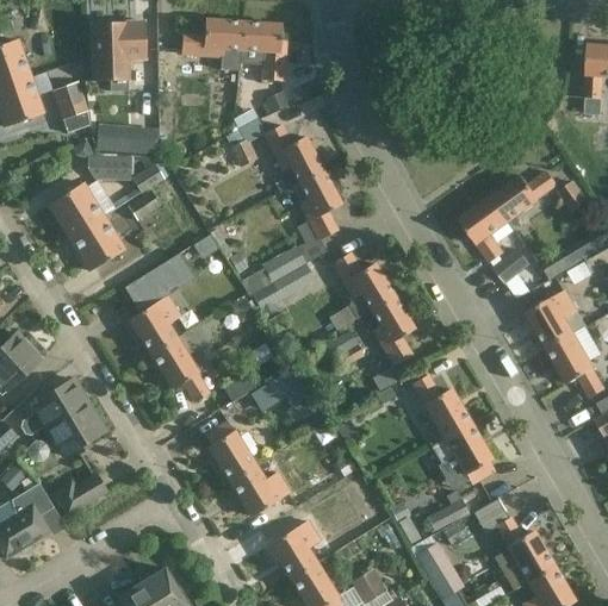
[(242,49),(243,49),(244,20),(206,18),(205,35),(184,33),(182,52),(224,55),(223,68),(241,69),(242,49)]
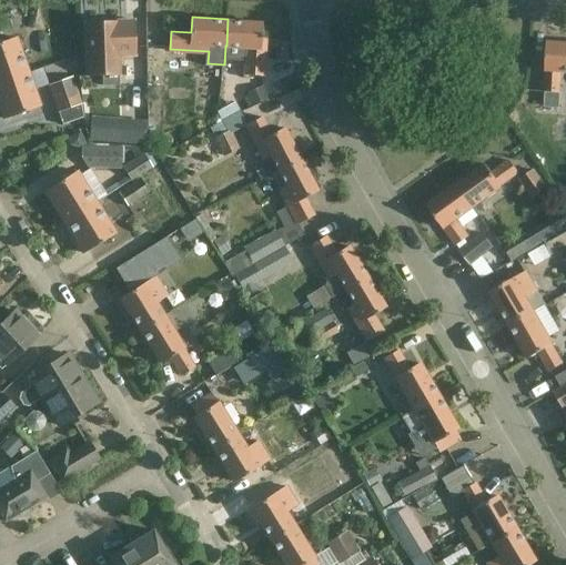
[(138,52),(135,18),(88,20),(90,74),(104,73),(105,82),(122,81),(120,52),(138,52)]
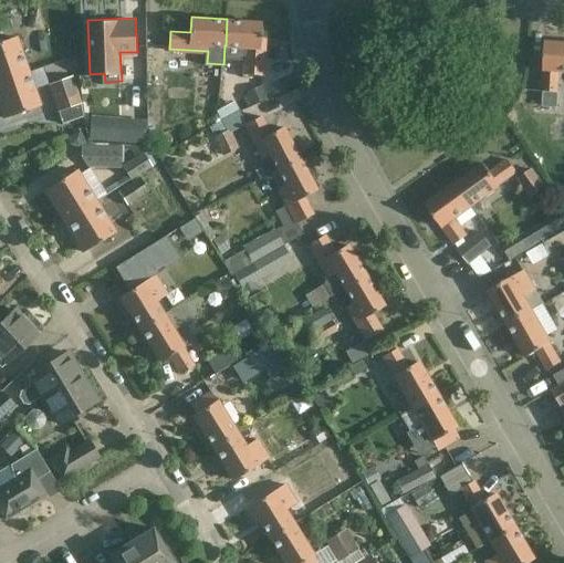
[(263,22),(227,19),(226,45),(247,47),(244,73),(265,74),(269,35),(262,34),(263,22)]
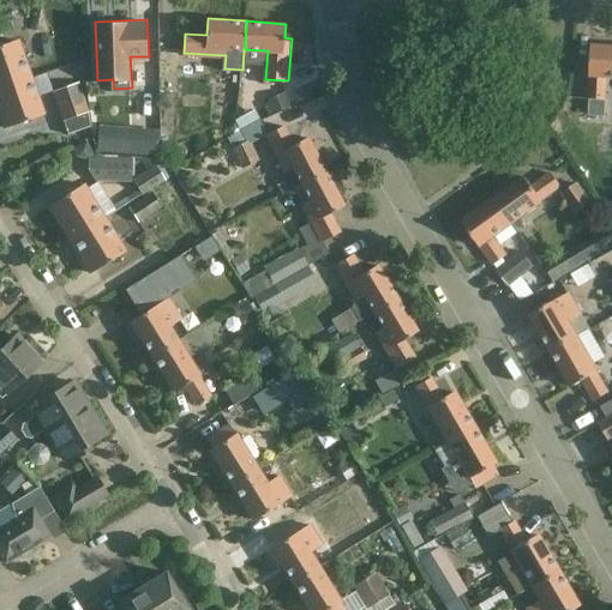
[(0,88),(31,77),(18,40),(0,44),(0,88)]
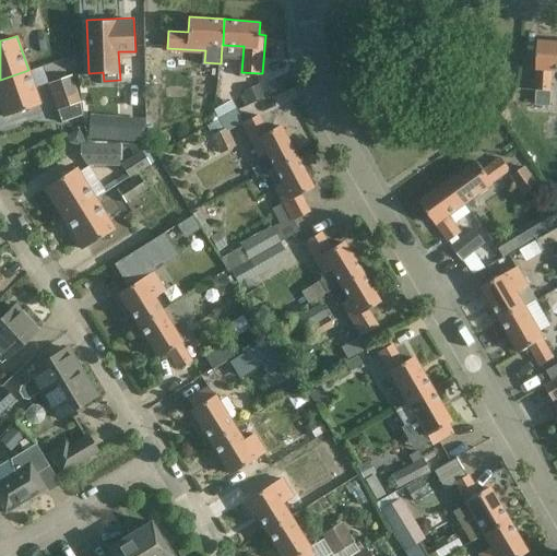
[(556,40),(538,40),(536,85),(550,85),(552,67),(556,67),(556,40)]
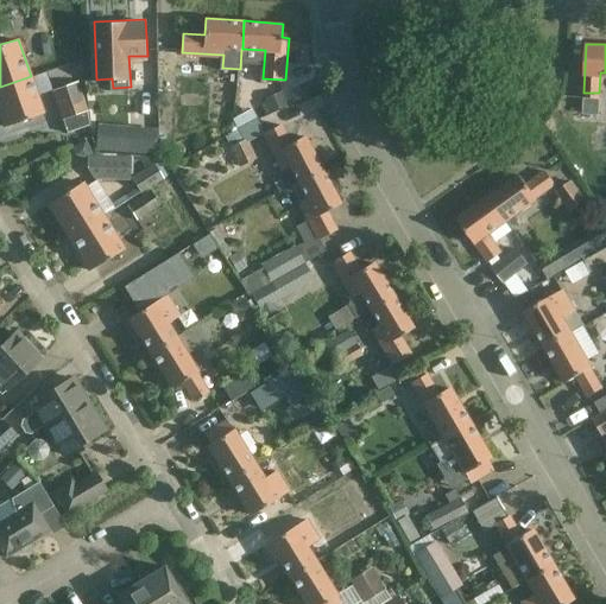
[(44,114),(31,76),(0,87),(0,105),(7,126),(44,114)]
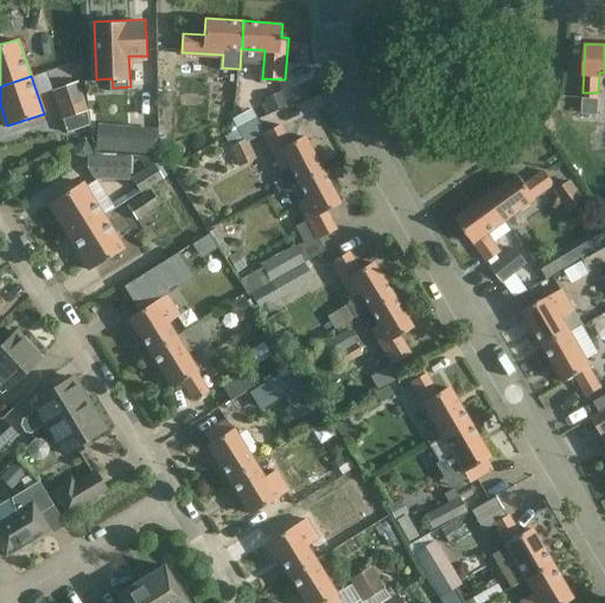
[(90,108),(78,78),(52,88),(69,130),(90,123),(90,108)]
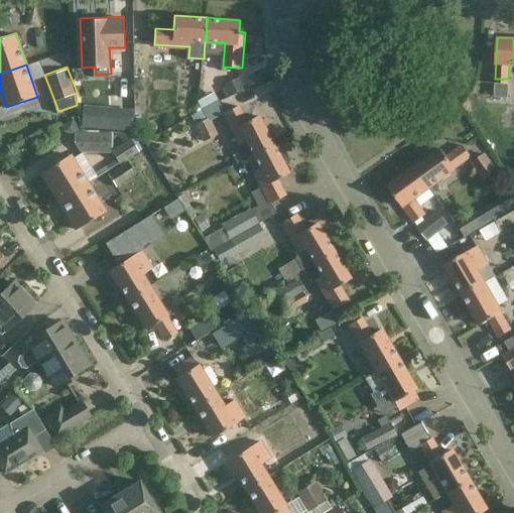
[(497,82),(497,94),(509,95),(509,83),(497,82)]
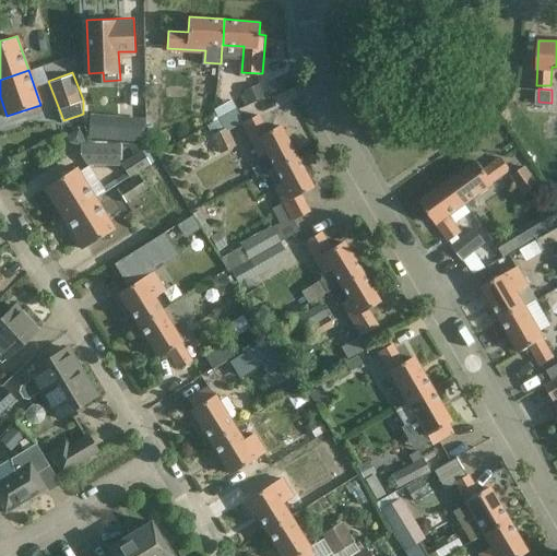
[(122,114),(92,111),(90,134),(120,138),(122,114)]
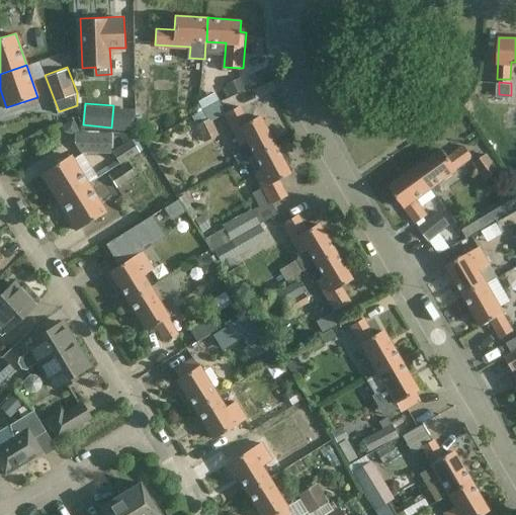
[(256,155),(276,145),(260,115),(253,118),(245,103),(227,112),(243,143),(248,140),(255,154),(256,155)]
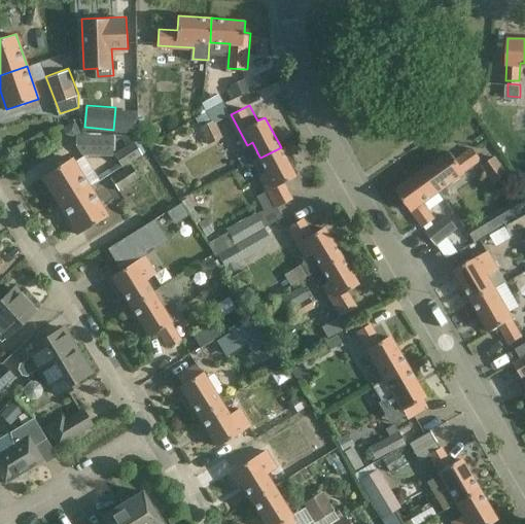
[(215,118),(202,126),(210,142),(223,135),(216,121),(215,118)]
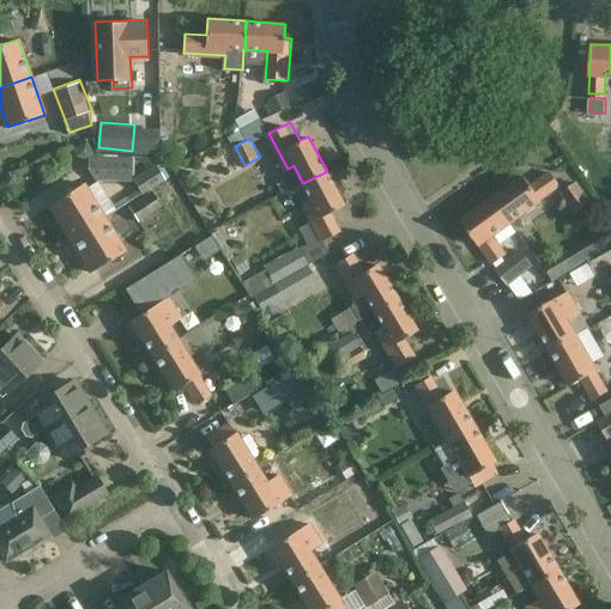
[(134,156),(90,154),(90,169),(97,178),(133,180),(134,156)]
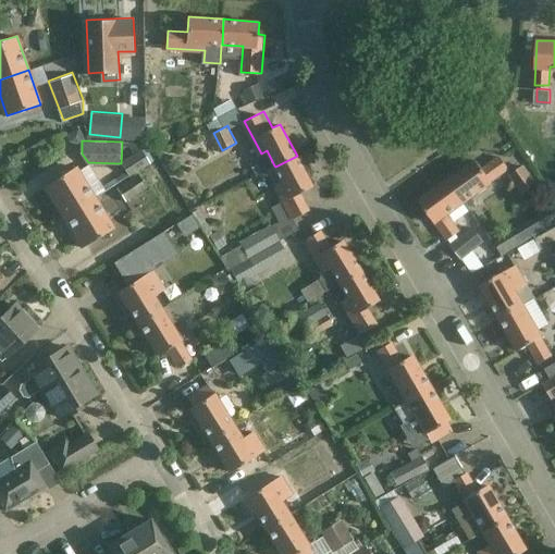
[(131,175),(144,167),(156,159),(148,146),(122,162),(131,175)]
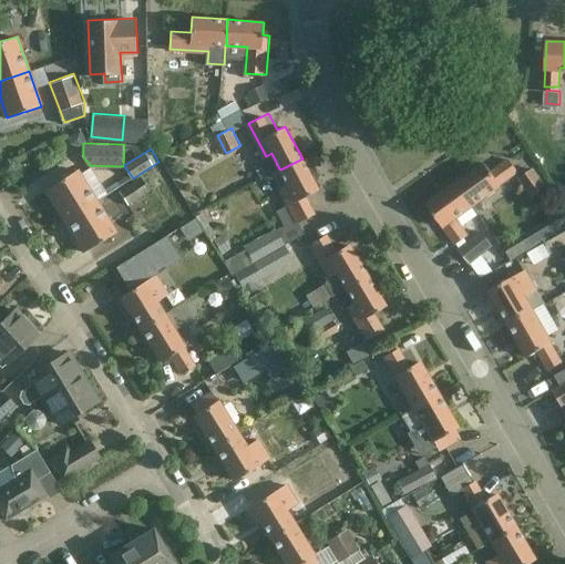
[(488,161),(459,183),(474,204),(520,168),(511,157),(494,171),(488,161)]
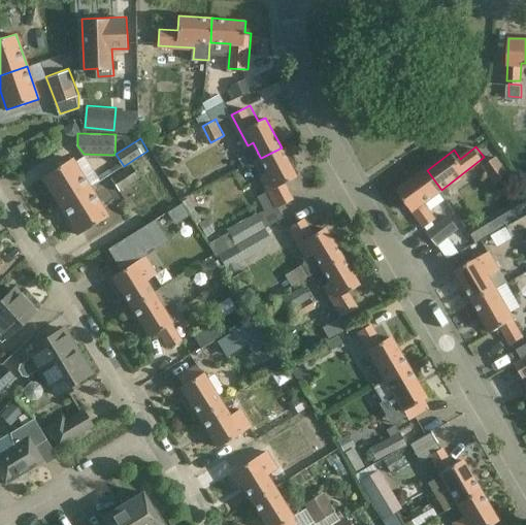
[(297,177),(282,148),(261,158),(260,157),(254,160),(262,175),(278,207),(294,199),(286,183),(297,177)]
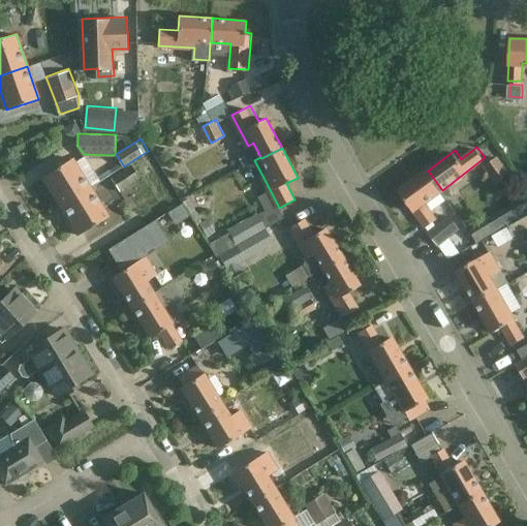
[(72,157),(43,176),(62,205),(91,186),(75,161),(72,157)]
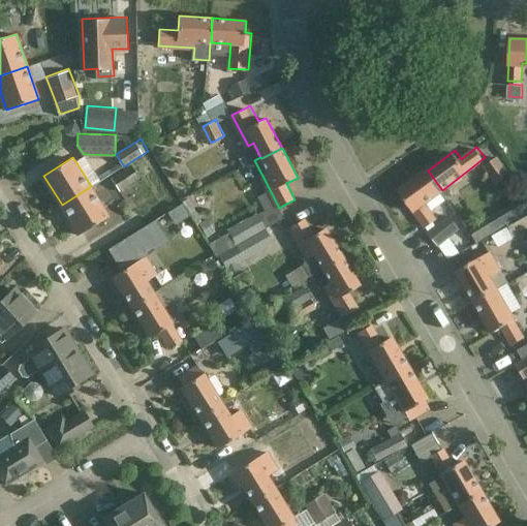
[(508,174),(497,157),(487,164),(498,181),(508,174)]
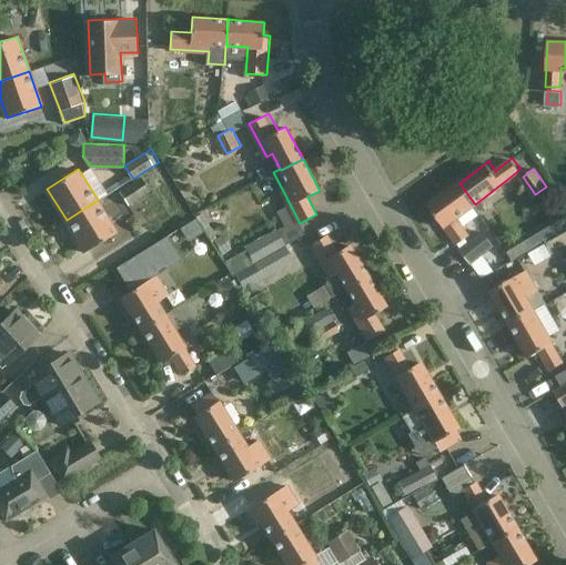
[(149,190),(140,177),(120,189),(130,203),(149,190)]
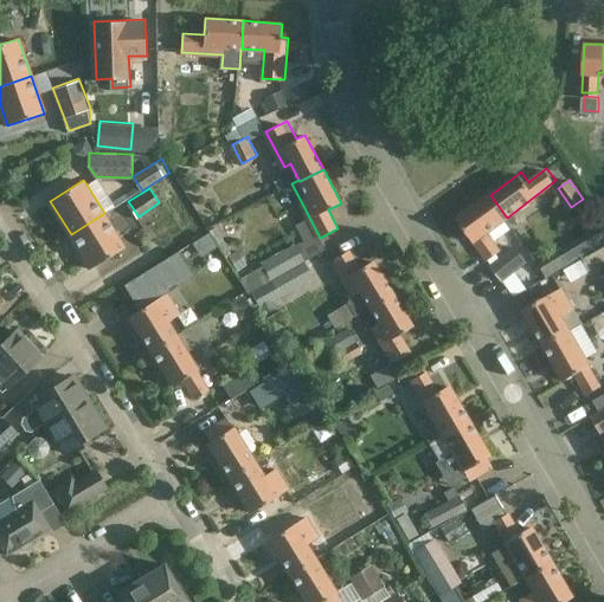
[(489,231),(507,218),(490,195),(460,219),(489,258),(503,248),(489,231)]
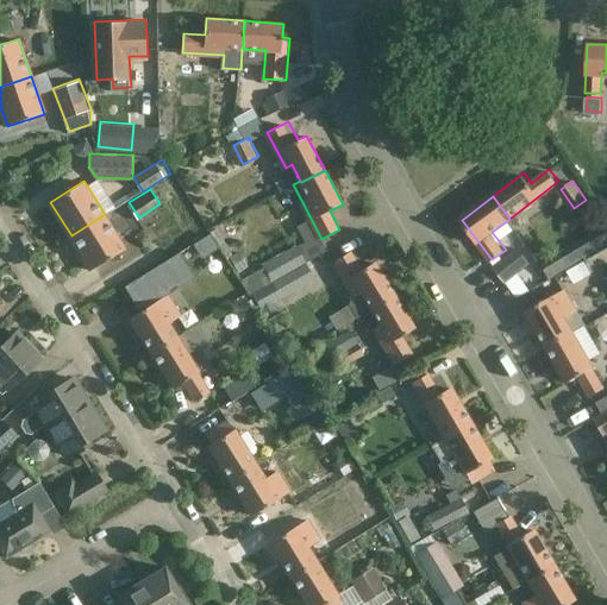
[(105,214),(72,235),(93,269),(126,247),(105,214)]
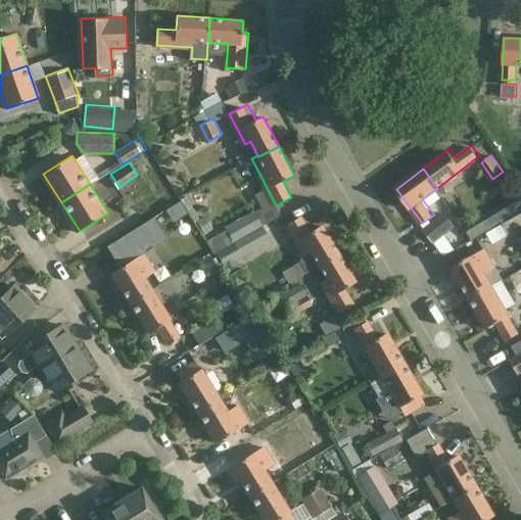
[(459,201),(474,219),(488,206),(473,189),(459,201)]
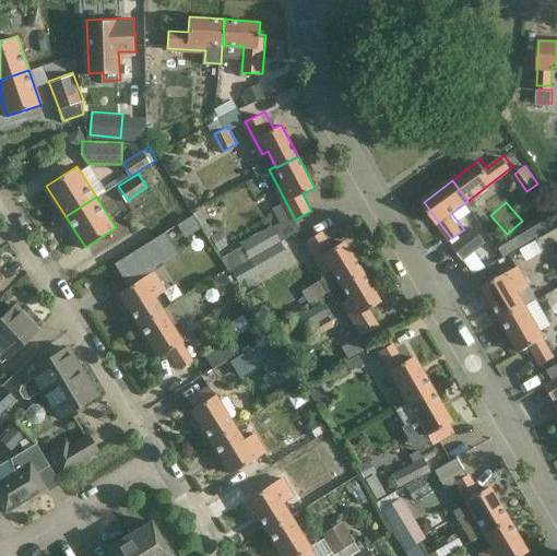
[(556,210),(554,205),(542,212),(550,226),(556,222),(556,210)]
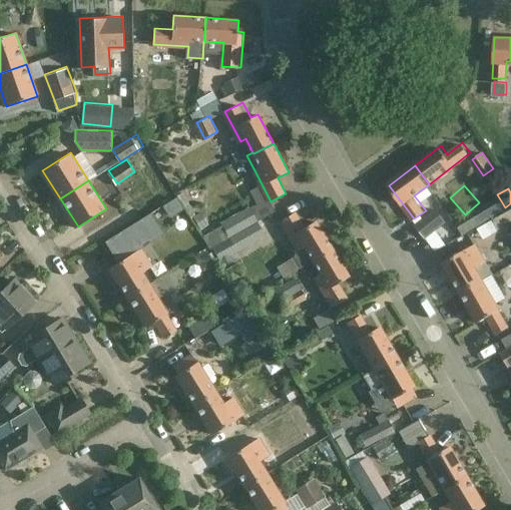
[(214,245),(259,220),(249,204),(220,220),(222,223),(203,234),(211,247),(214,245)]
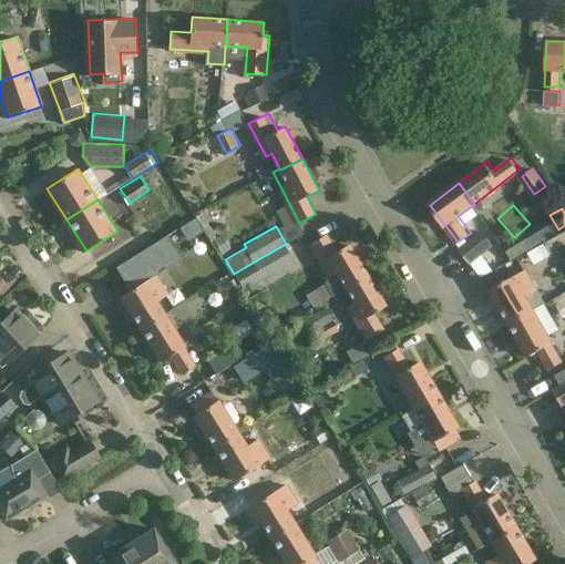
[(483,228),(460,247),(472,263),(481,276),(493,269),(483,254),(495,245),(483,228)]
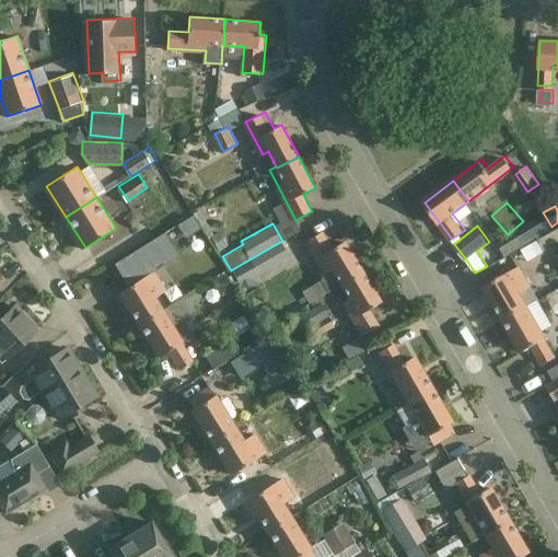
[(526,242),(518,229),(498,241),(506,254),(526,242)]
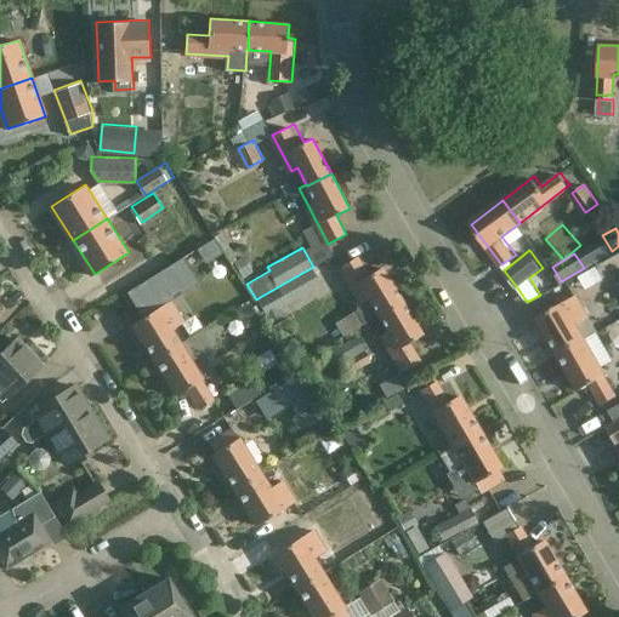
[(138,310),(197,281),(183,256),(125,285),(138,310)]
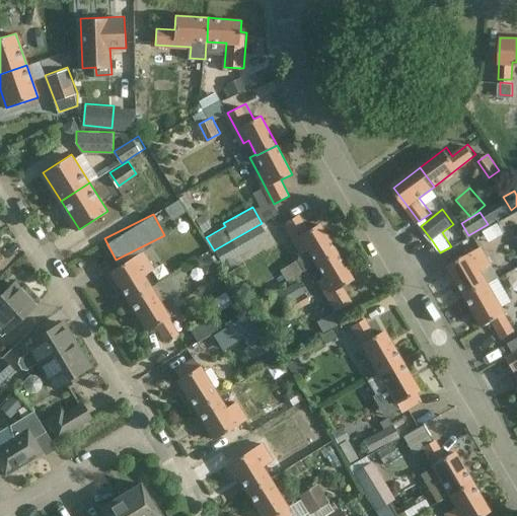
[(317,264),(338,251),(320,223),(309,230),(300,214),(285,223),(302,252),(299,254),(298,258),(281,269),(288,280),(317,262),(317,264)]
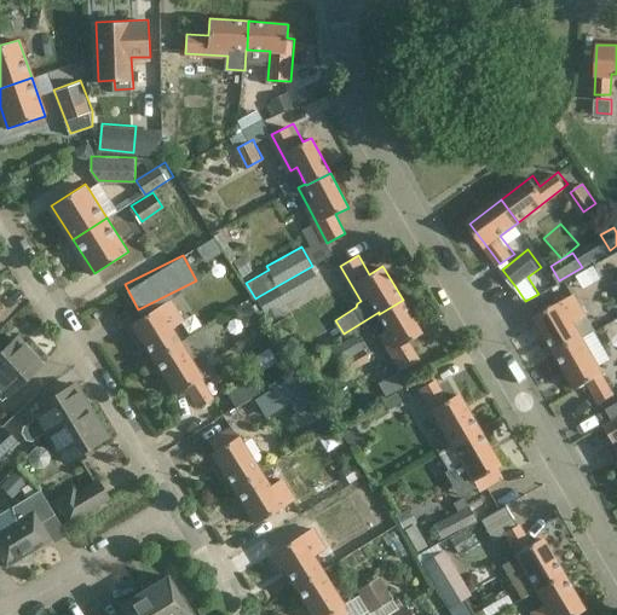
[(322,284),(312,266),(259,296),(274,324),(287,317),(282,307),(322,284)]
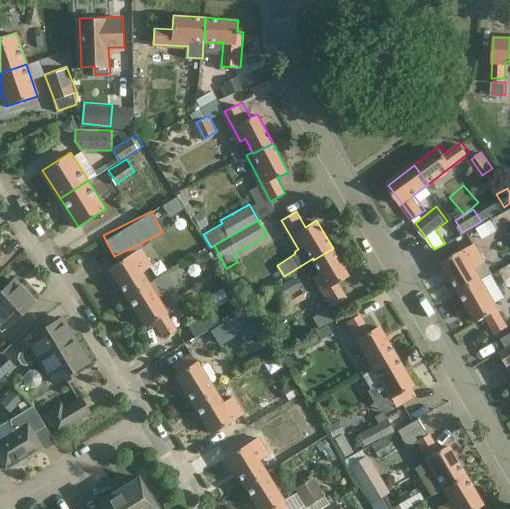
[(462,291),(481,280),(474,267),(486,260),(476,243),(444,261),(462,291)]
